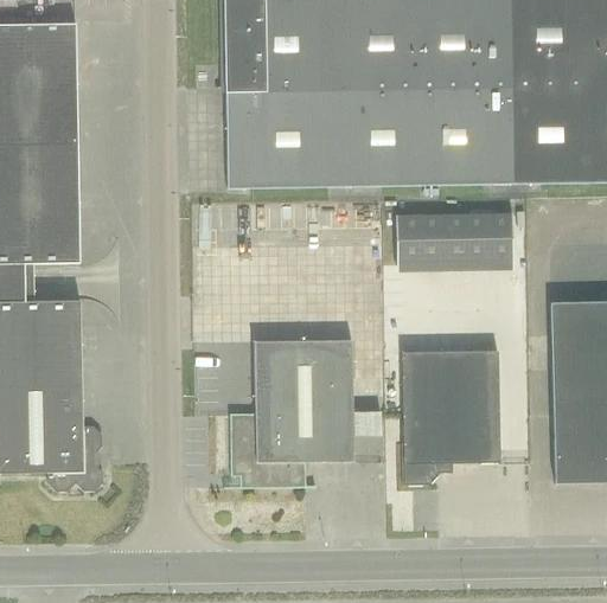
[(606,180),(606,0),(224,0),(228,187),(606,180)]
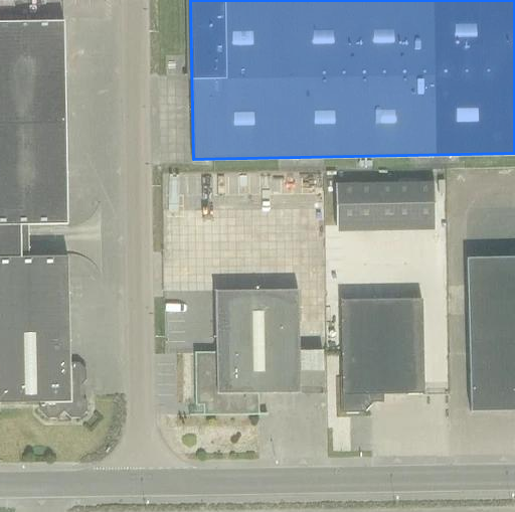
[(63,19),(0,19),(0,399),(40,399),(40,408),(47,415),(57,415),(63,408),(70,415),(80,415),(87,408),(87,398),(79,391),(79,383),(87,377),(87,367),(79,360),(69,360),(68,253),(21,254),(20,222),(67,221),(63,19)]
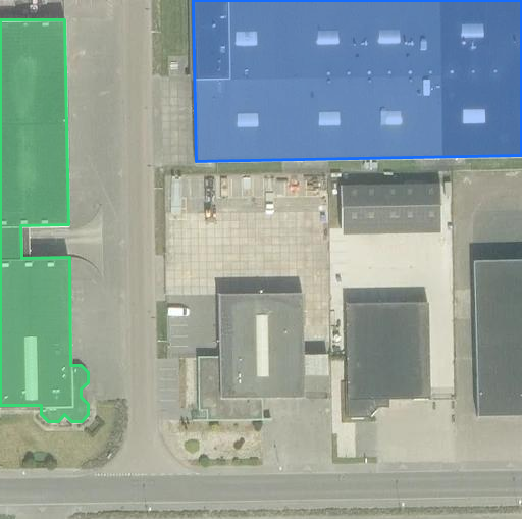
[(440,232),(440,182),(343,183),(344,234),(440,232)]
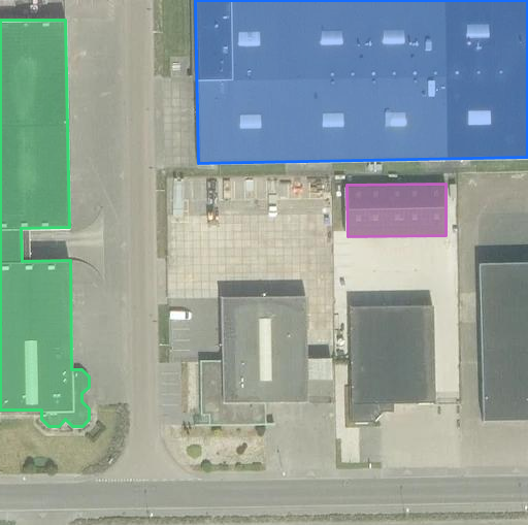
[(527,418),(527,260),(477,262),(482,420),(527,418)]
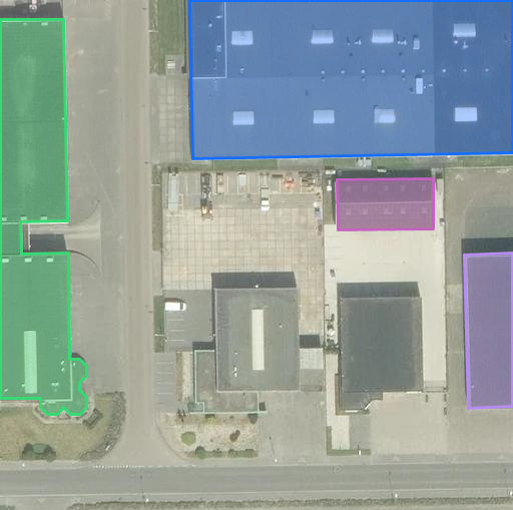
[(258,389),(299,389),(297,286),(214,288),(215,348),(194,349),(195,401),(198,401),(198,405),(201,408),(205,408),(205,411),(258,410),(258,389)]
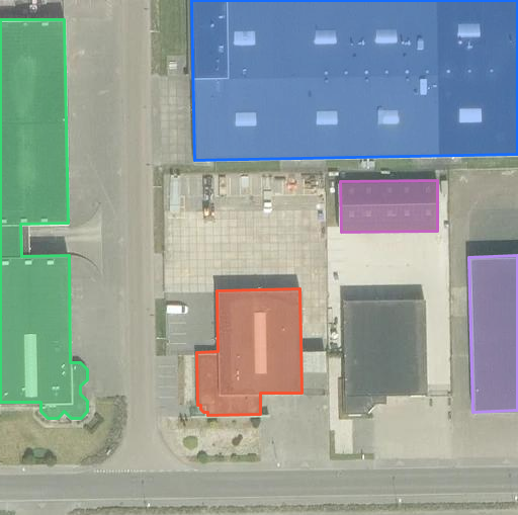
[(385,395),(426,394),(425,297),(343,299),(344,376),(343,376),(343,413),(365,413),(364,409),(371,403),(385,403),(385,395)]
